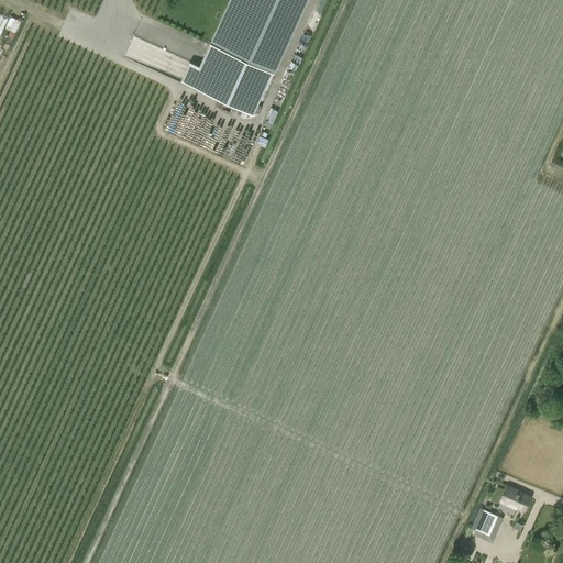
[(253,114),(305,0),(230,0),(191,86),(253,114)]
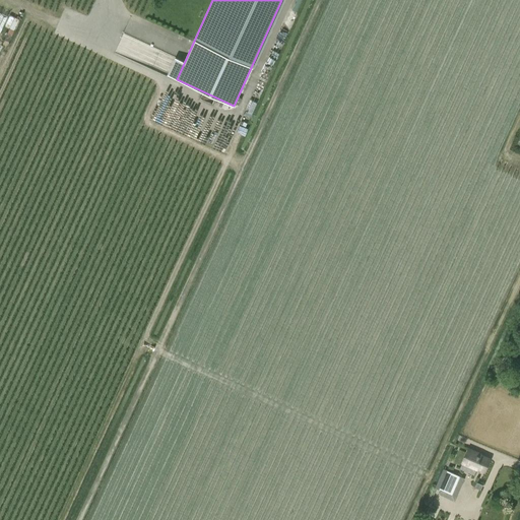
[(9,14),(4,25),(15,30),(20,19),(9,14)]
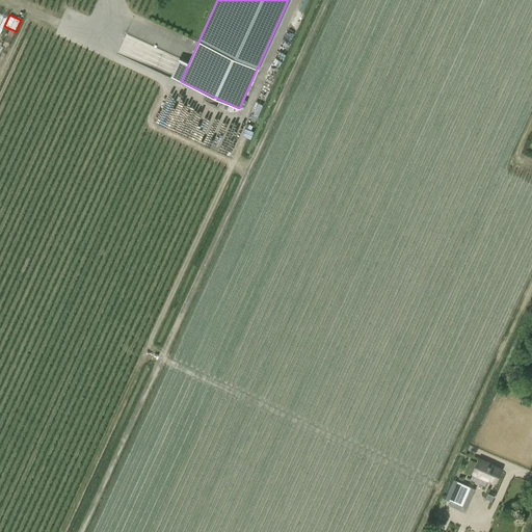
[(9,43),(14,31),(8,29),(4,41),(9,43)]
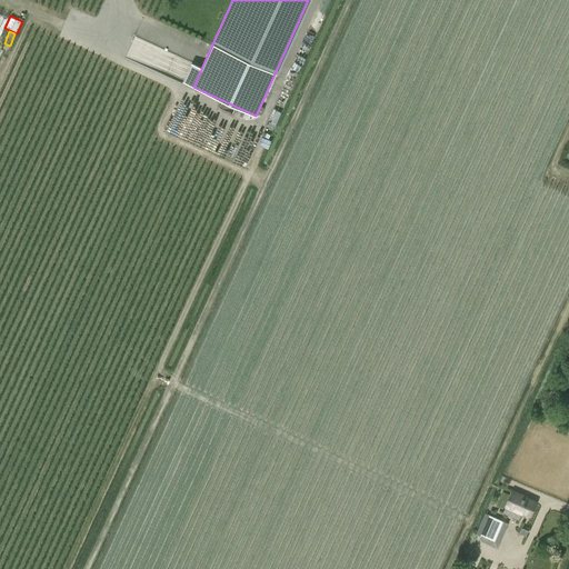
[(512,492),(505,511),(516,517),(519,510),(530,516),(536,502),(512,492)]
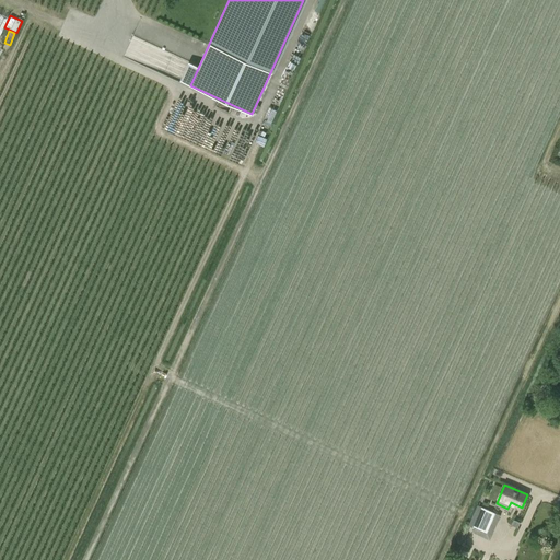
[(482,506),(473,527),(487,534),(496,512),(482,506)]
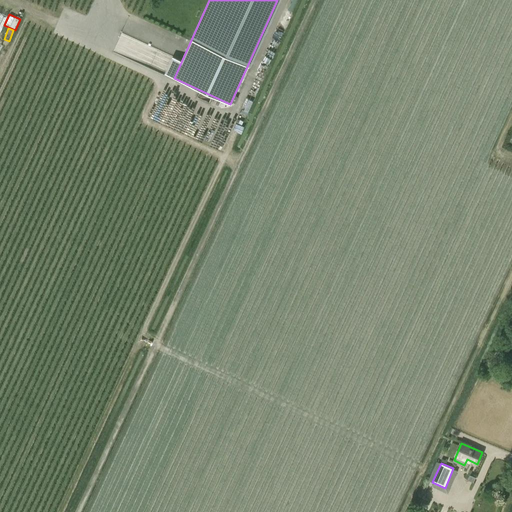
All buildings are outlined.
